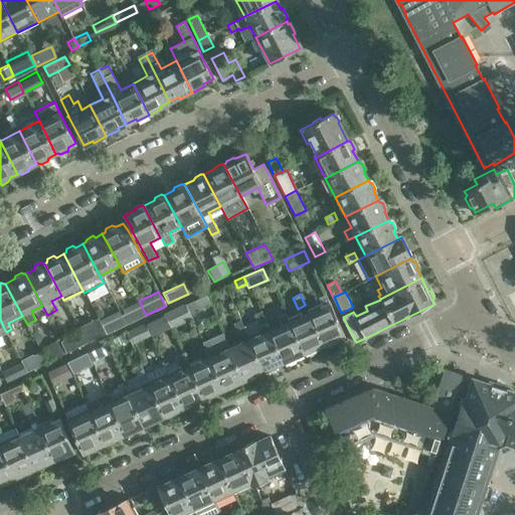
[(321,305),(308,311),(323,344),(325,343),(328,345),(334,342),(335,339),(344,335),(337,320),(339,320),(331,302),(330,301),(326,294),(318,298),(321,305)]
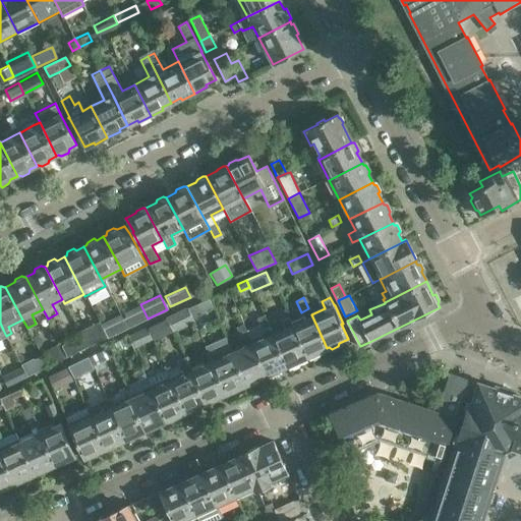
[(205,299),(186,307),(191,319),(210,310),(205,299)]
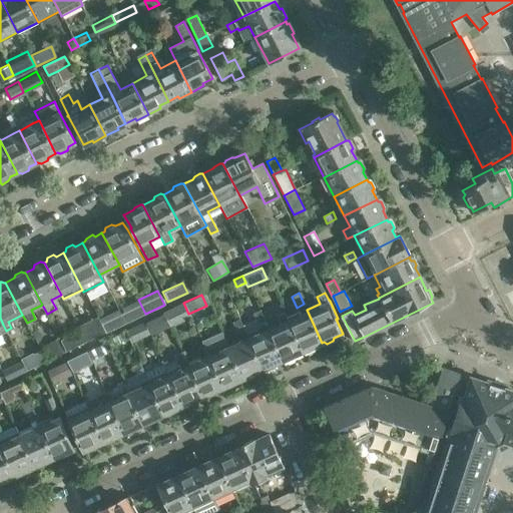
[(137,301),(118,311),(126,324),(144,315),(137,301)]
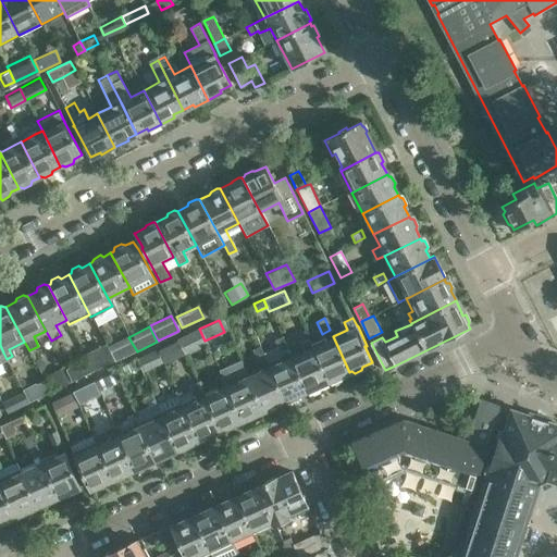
[(197,330),(177,339),(184,355),(205,345),(197,330)]
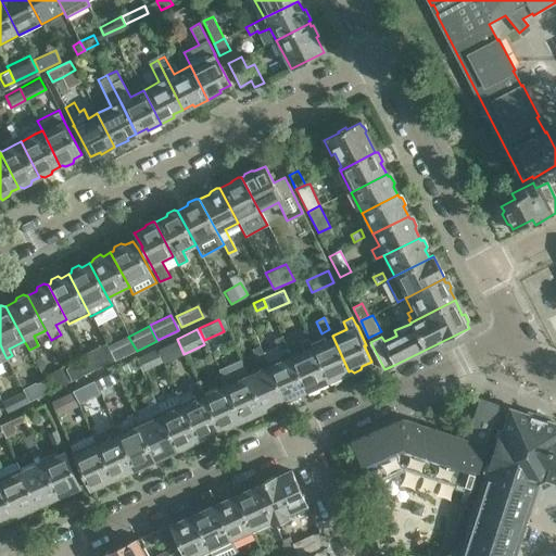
[(127,336),(106,346),(114,359),(114,361),(135,351),(127,336)]
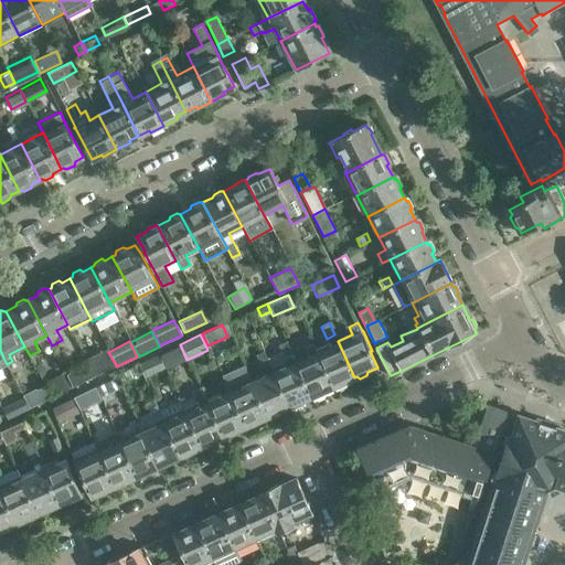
[(338,341),(315,351),(331,388),(333,387),(337,388),(344,385),(345,382),(354,377),(338,341)]
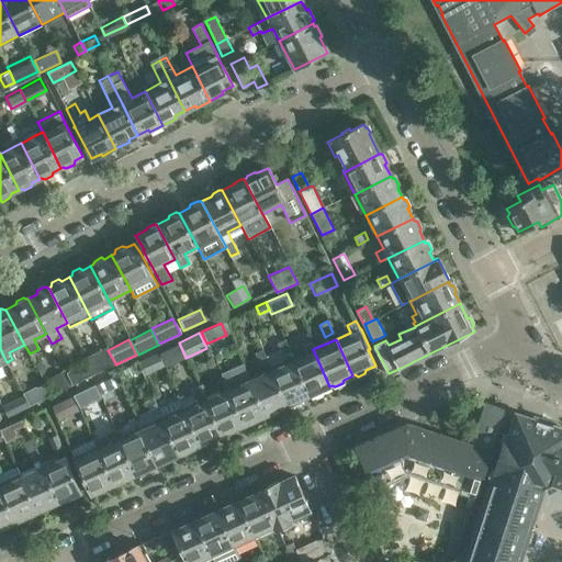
[(278,351),(265,358),(270,369),(287,405),(288,405),(292,406),(299,403),(300,400),(307,396),(291,359),(283,340),(277,343),(274,344),(278,351)]
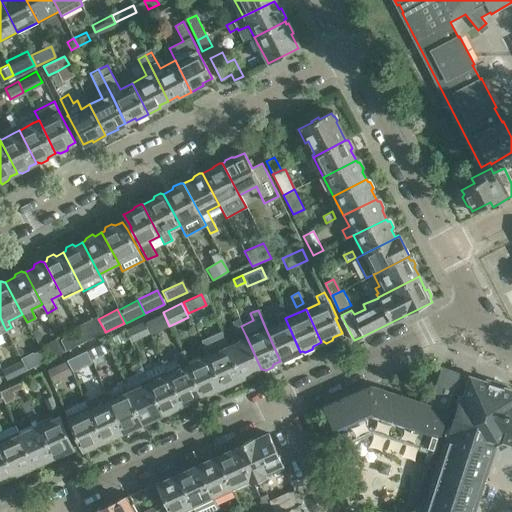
[(162,313),(143,321),(149,335),(168,326),(162,313)]
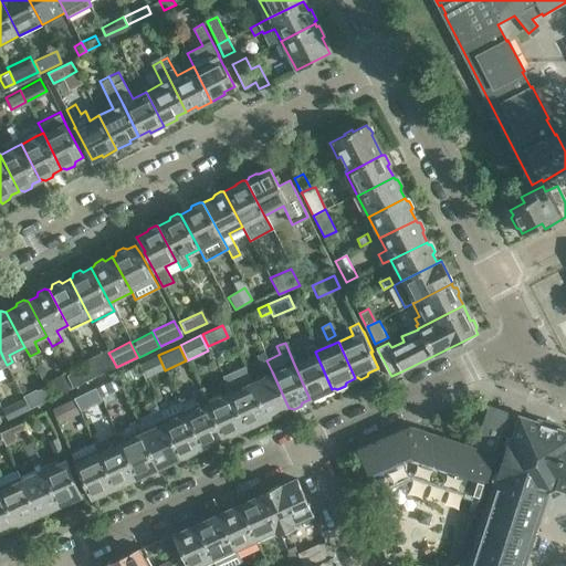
[(306,356),(293,362),(310,399),(312,398),(316,399),(322,397),(323,392),(332,389),(315,352),(313,346),(303,350),(306,356)]
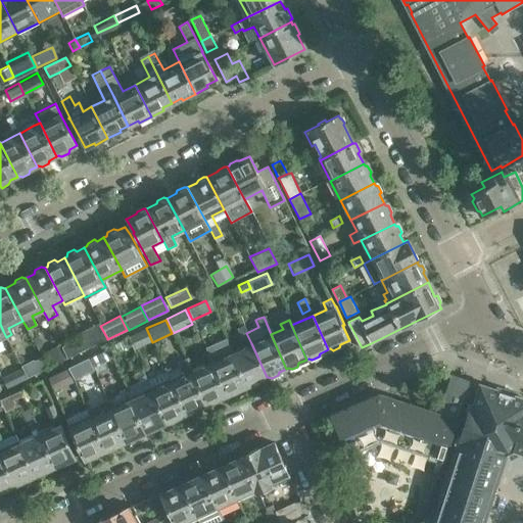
[(88,348),(107,338),(100,326),(99,323),(80,333),(88,348)]
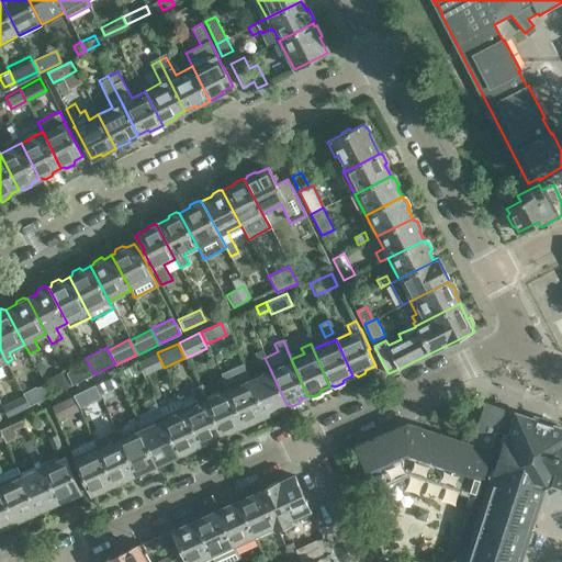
[(259,367),(267,363),(260,350),(253,353),(259,367)]
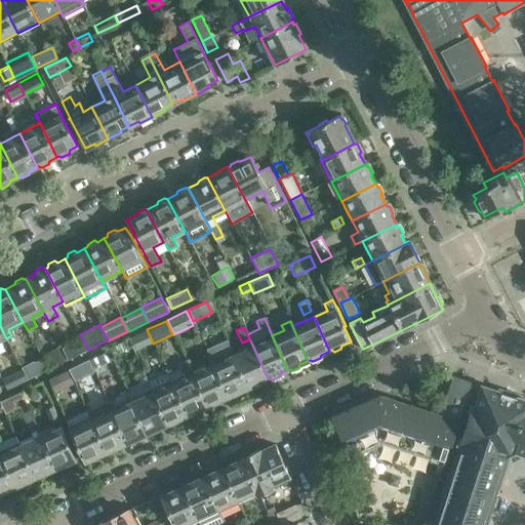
[(146,330),(126,338),(133,353),(152,344),(146,330)]
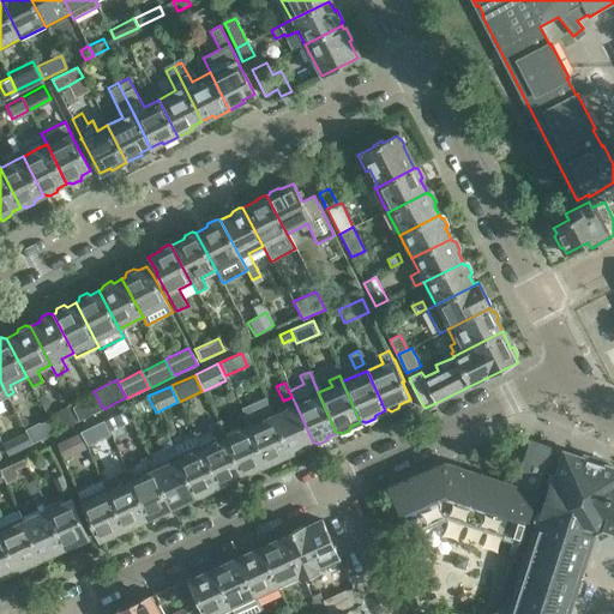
[(103,409),(94,391),(73,402),(74,404),(73,405),(74,407),(71,409),(78,422),(103,409)]
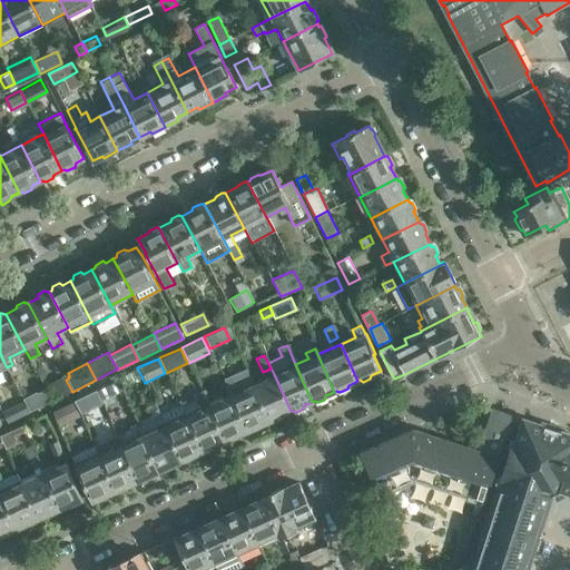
[(226,377),(223,379),(229,394),(246,431),(248,431),(252,432),(259,429),(261,424),(267,422),(251,385),(244,370),(226,377)]
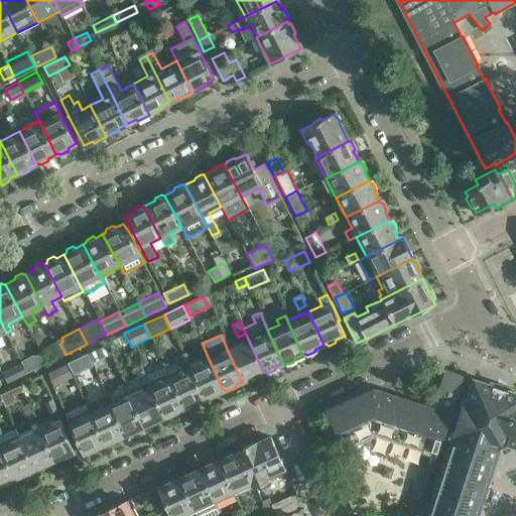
[(248,339),(227,349),(242,382),(244,381),(248,382),(254,379),(255,376),(263,372),(248,339)]
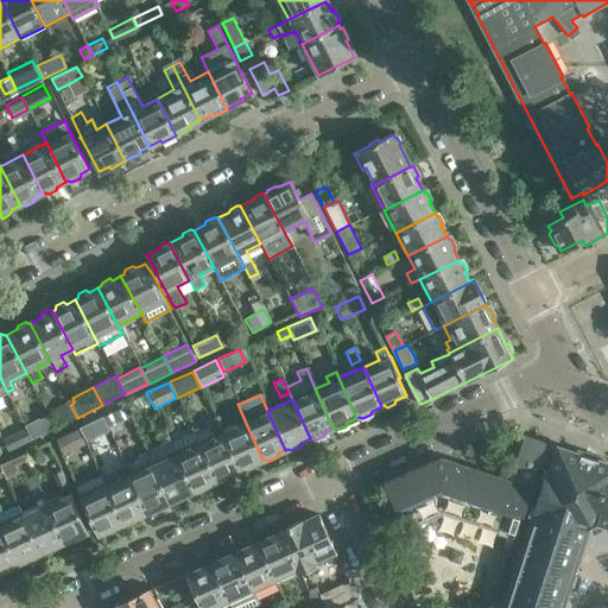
[(61,424),(76,417),(68,401),(52,409),(61,424)]
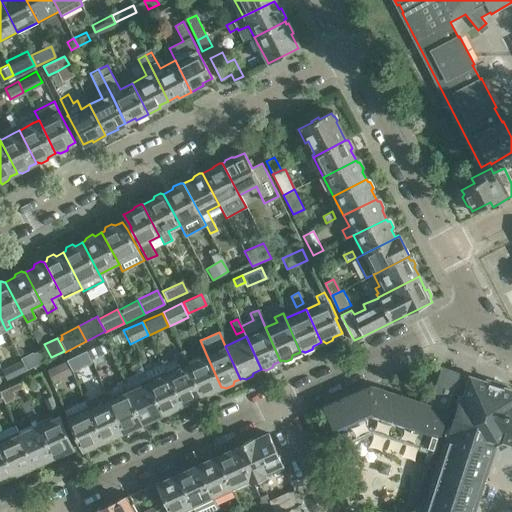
[(104,342),(85,351),(89,359),(108,351),(104,342)]
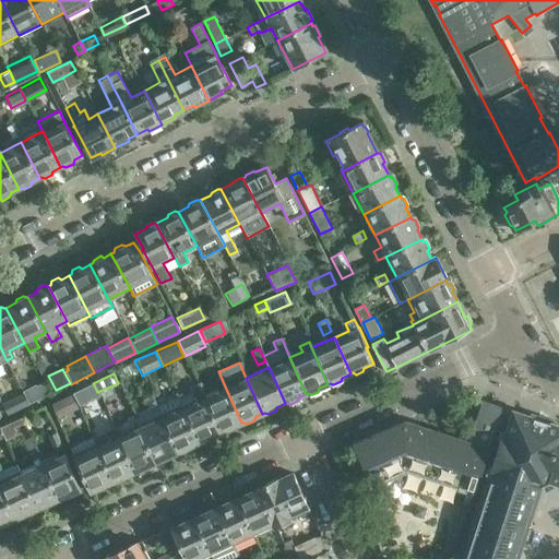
[(30,404),(50,393),(45,382),(36,385),(36,384),(23,391),(30,404)]
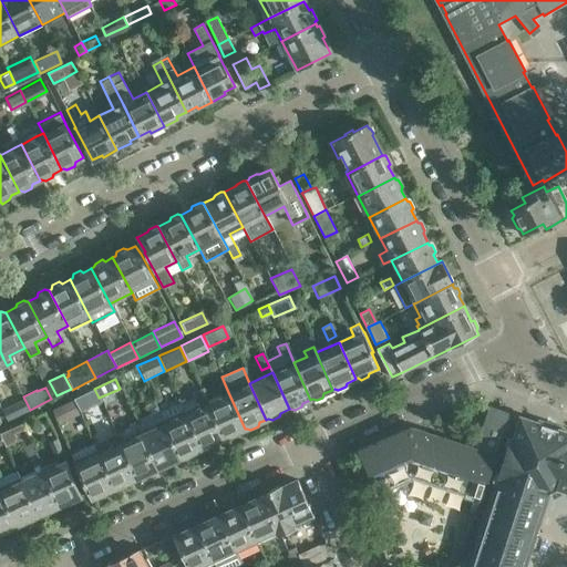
[(100,402),(93,389),(73,399),(79,411),(100,402)]
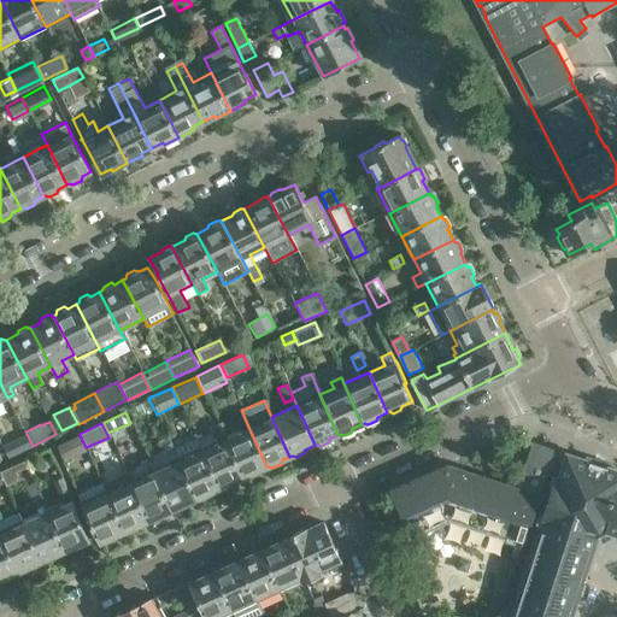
[(213,432),(195,439),(218,488),(221,487),(224,489),(233,485),(234,482),(242,477),(224,438),(217,423),(211,427),(213,432)]
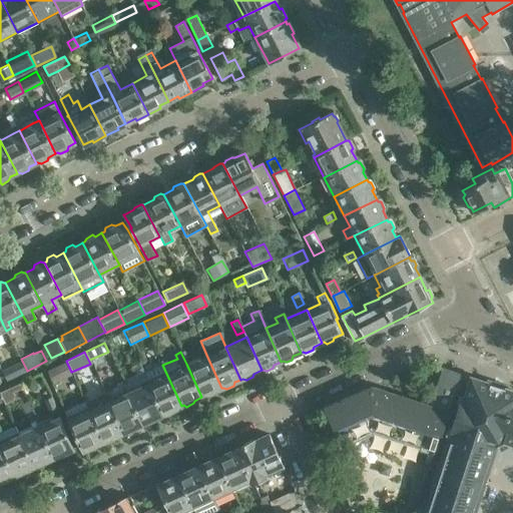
[(206,355),(186,364),(201,397),(202,396),(206,398),(213,395),(214,391),(221,388),(206,355)]
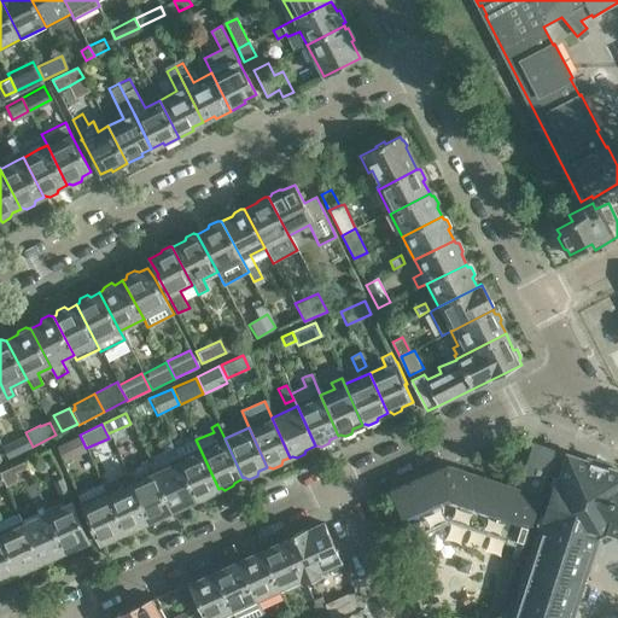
[(31,447),(27,437),(4,447),(9,458),(31,447)]
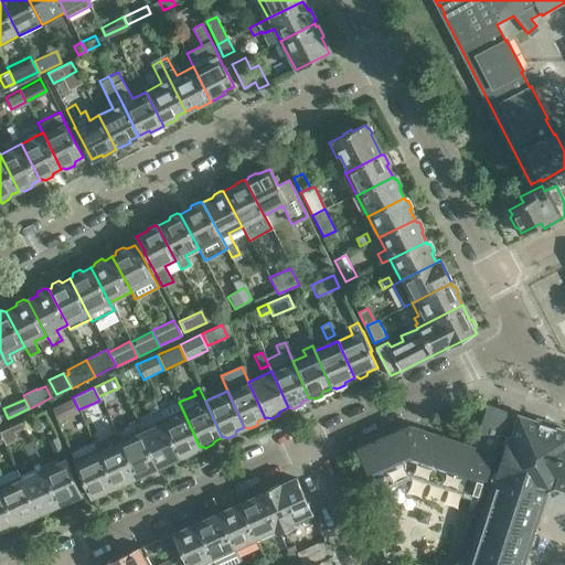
[(70,400),(50,408),(56,424),(77,414),(70,400)]
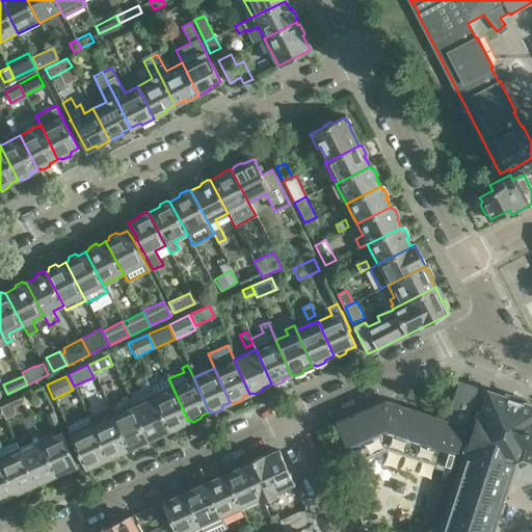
[(148,389),(151,397),(167,430),(169,429),(173,431),(180,427),(181,424),(188,421),(168,378),(167,376),(160,378),(158,383),(148,389)]
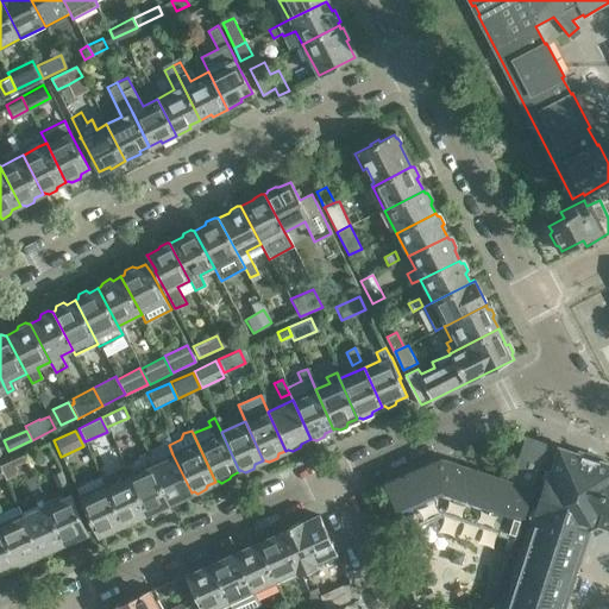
[(163,447),(146,454),(168,503),(171,502),(174,504),(182,501),(183,496),(192,493),(173,454),(169,445),(164,433),(158,437),(163,447)]
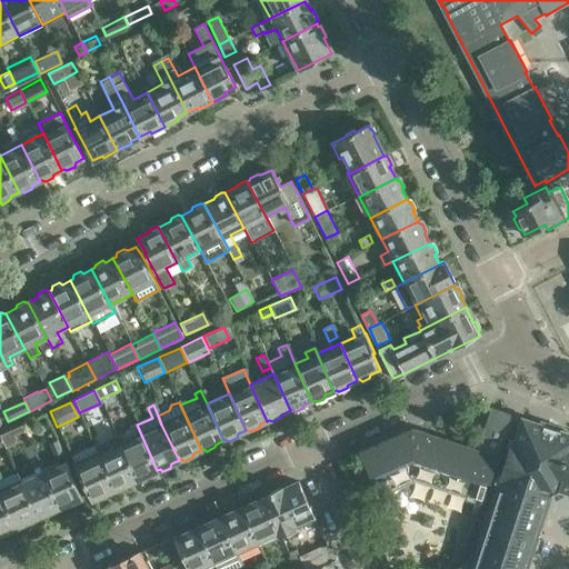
[(360,451),(380,493),(380,495),(415,480),(480,501),(489,481),(491,482),(499,458),(497,457),(510,416),(492,409),(478,451),(410,429),(360,451)]
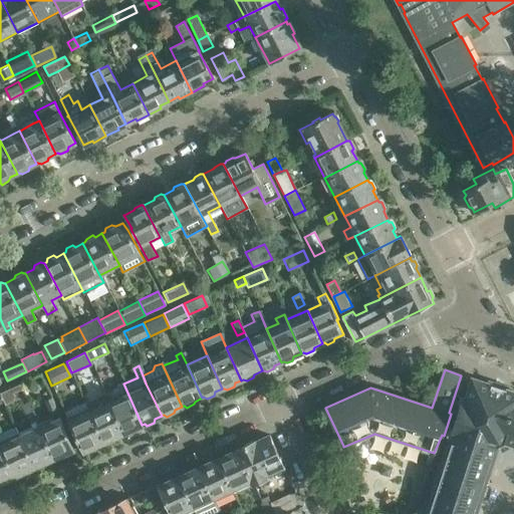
[(474,513),(479,498),(481,499),(483,494),(481,493),(488,473),(497,445),(504,443),(513,445),(513,393),(507,390),(507,389),(489,381),(488,384),(472,378),(466,400),(462,398),(451,433),(452,434),(425,513),(474,513)]
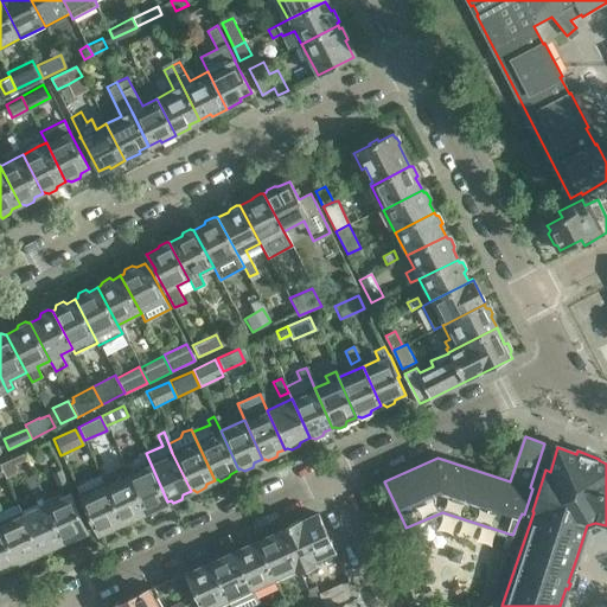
[(24,453),(1,462),(7,474),(16,472),(17,467),(17,462),(25,458),(24,453)]
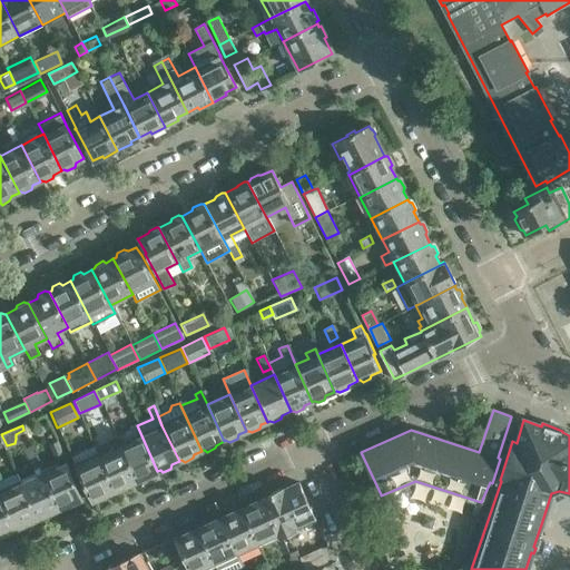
[(137,425),(115,436),(135,481),(137,480),(141,482),(148,478),(149,475),(157,471),(137,425)]
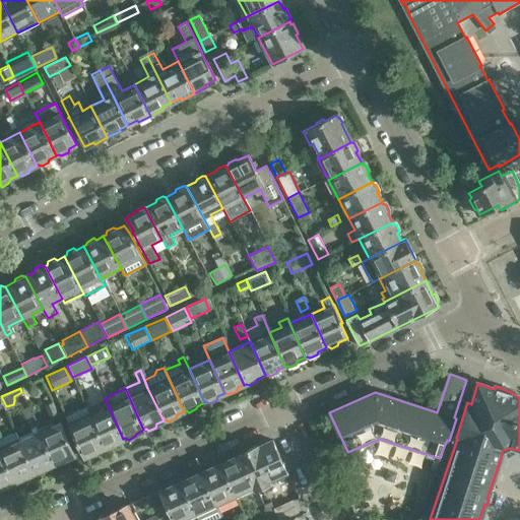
[(105,398),(85,407),(103,448),(105,448),(108,449),(115,446),(117,442),(123,439),(105,398)]
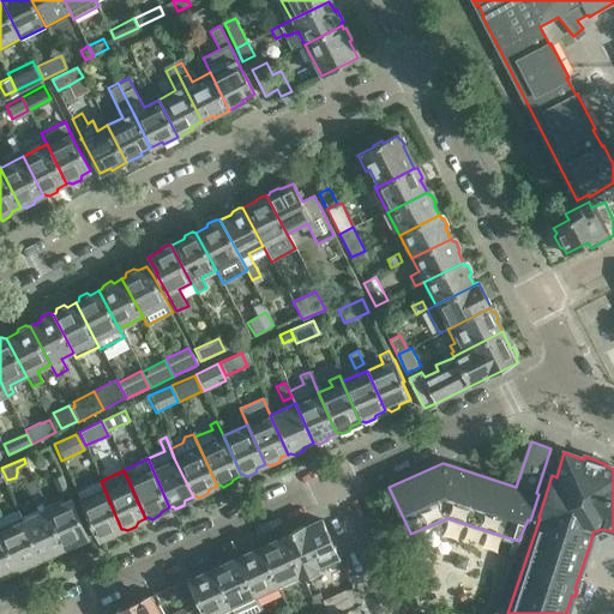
[(59,477),(50,481),(56,495),(65,492),(59,477)]
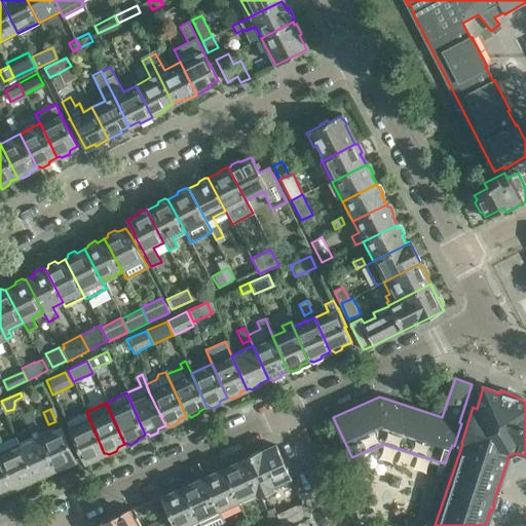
[(30,411),(23,414),(30,428),(36,425),(30,411)]
